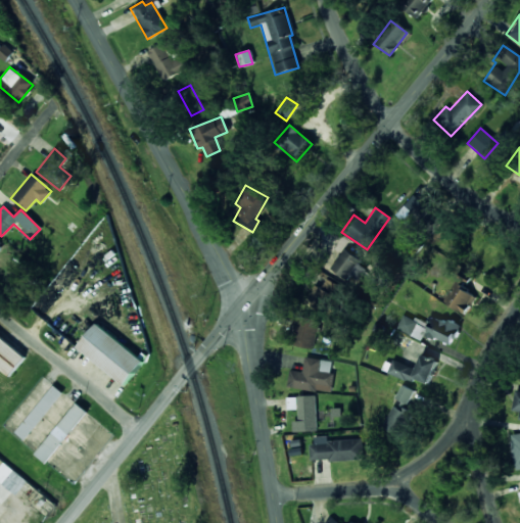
[(451,260),(431,248),(423,259),(442,273),(451,260)]
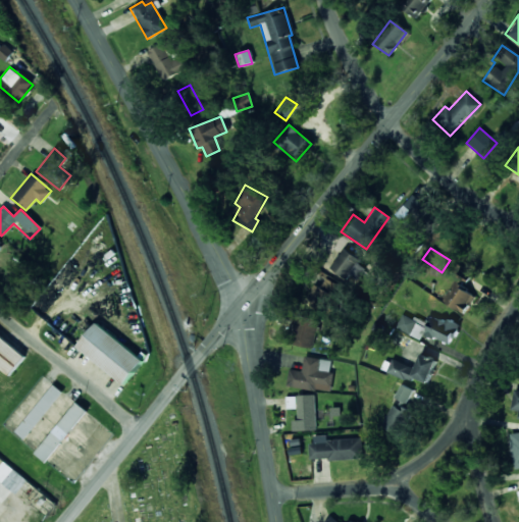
[(366,266),(342,250),(330,267),(355,282),(366,266)]
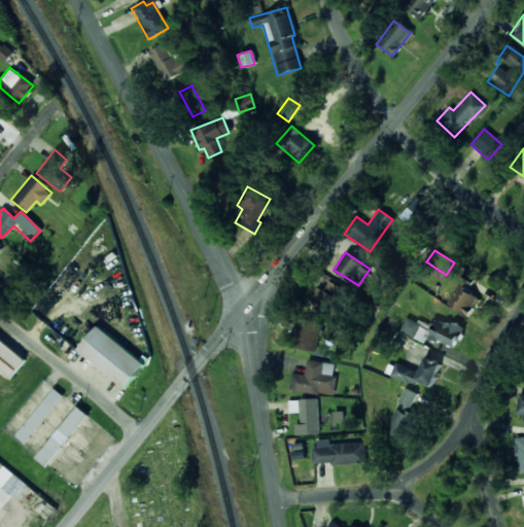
[(323,290),(314,287),(307,307),(328,315),(340,286),(326,281),(323,290)]
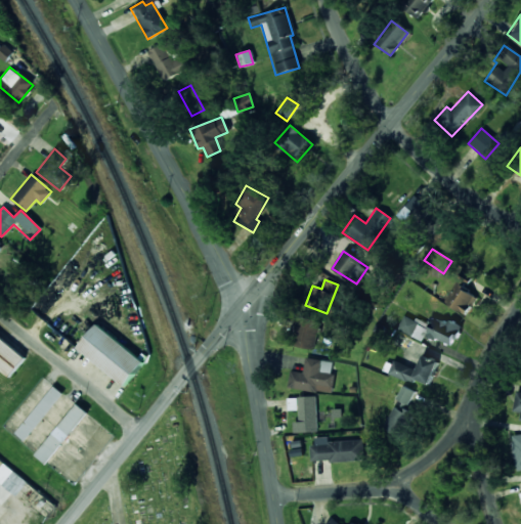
[(466,314),(474,295),(453,286),(445,305),(466,314)]
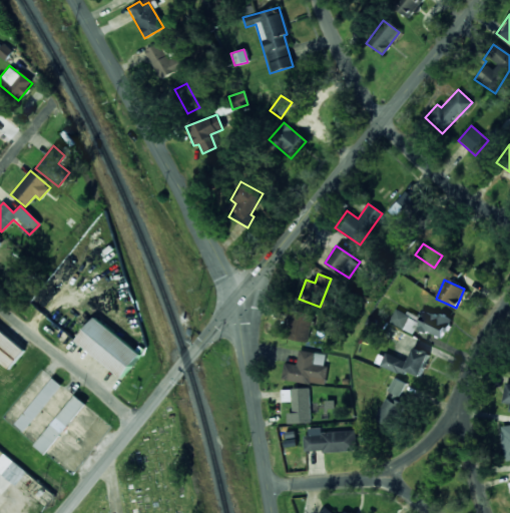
[(387,323),(411,334),(414,328),(440,340),(449,322),(419,307),(414,319),(394,309),(387,323)]
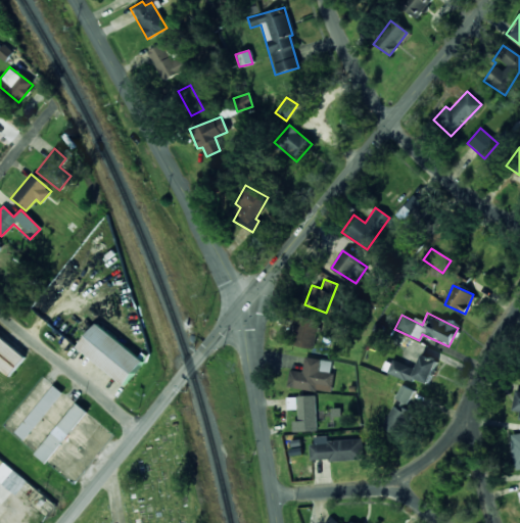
[(315,348),(316,319),(294,318),(293,347),(315,348)]
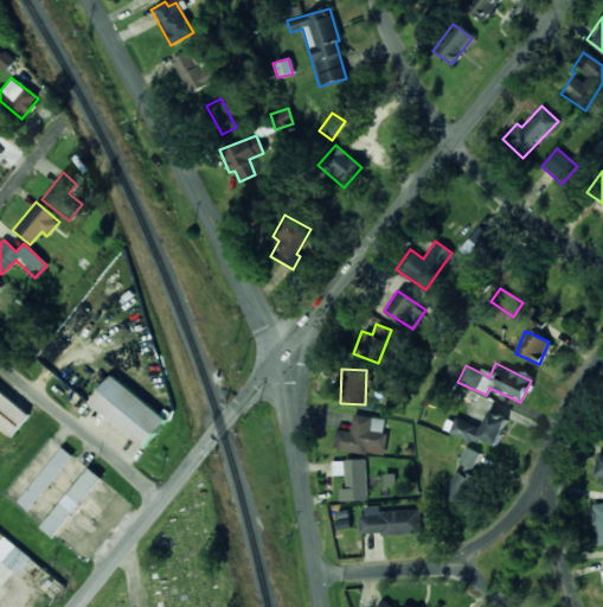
[(87,403),(142,447),(165,420),(109,376),(87,403)]
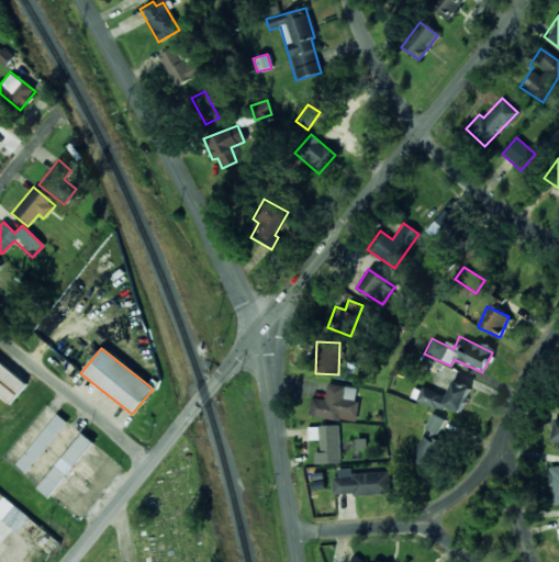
[(0,395),(10,403),(26,382),(0,361),(0,395)]
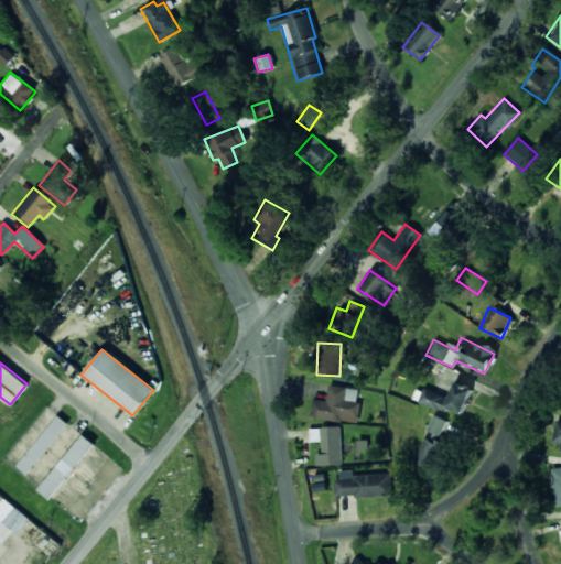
[(471,390),(454,382),(448,399),(422,388),(417,402),(442,412),(444,408),(461,414),(471,390)]
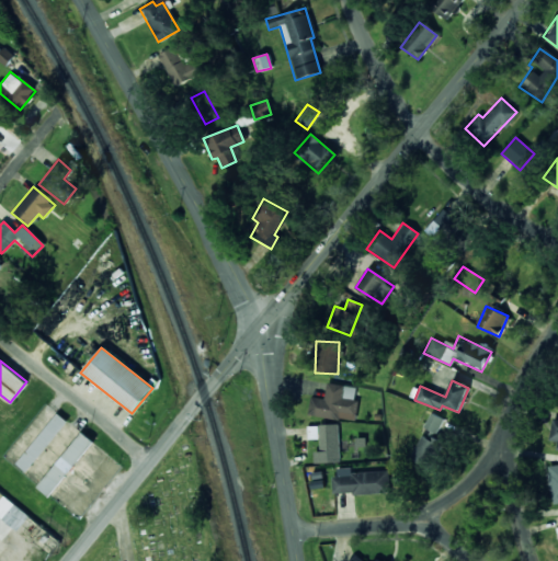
[(352,421),(356,387),(325,384),(323,399),(308,397),(306,415),(352,421)]
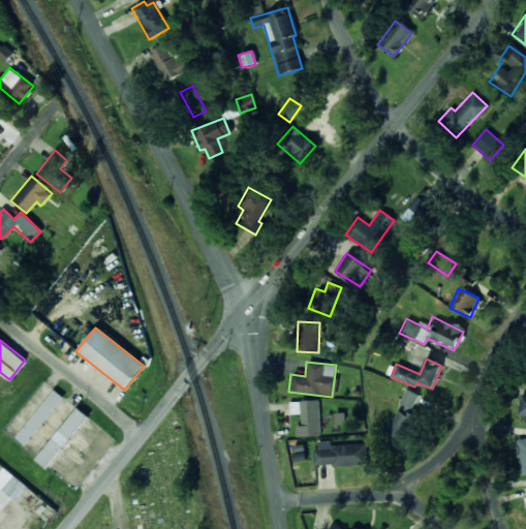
[(25,445),(61,396),(51,389),(14,438),(25,445)]
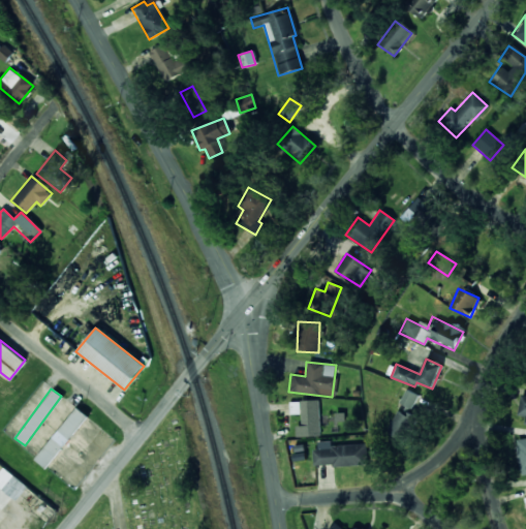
[(398,403),(410,409),(418,395),(405,390),(398,403)]
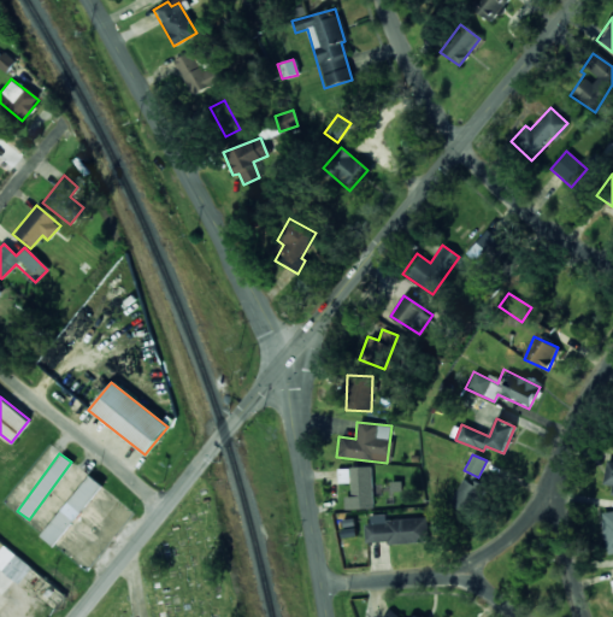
[(601,485),(611,487),(608,495),(612,495),(612,463),(605,462),(601,485)]
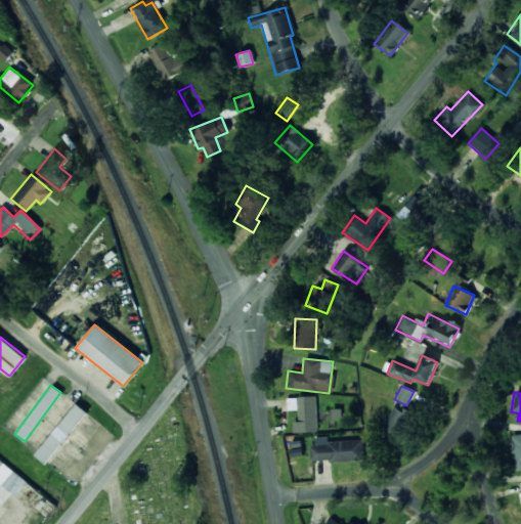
[(314,397),(286,397),(286,410),(297,410),(297,422),(292,422),(292,433),(316,432),(314,397)]
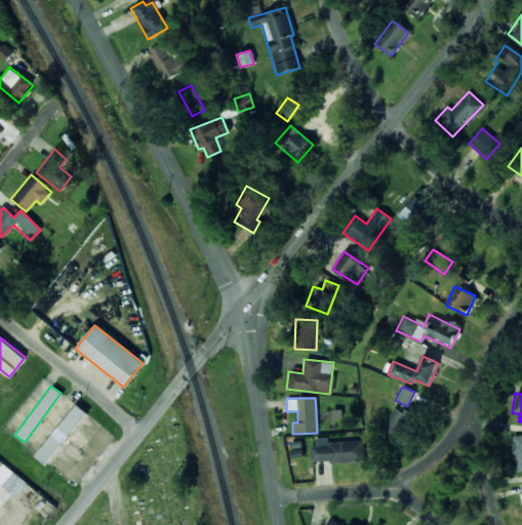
[(45,466),(86,413),(75,404),(34,456),(45,466)]
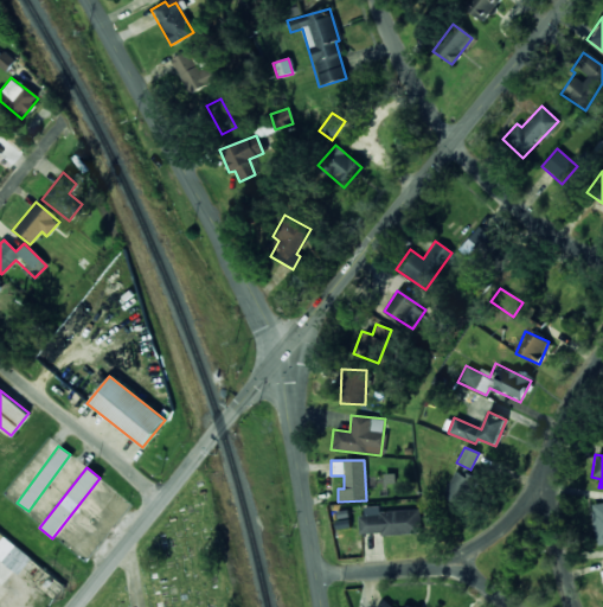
[(457,505),(470,478),(454,470),(441,498),(457,505)]
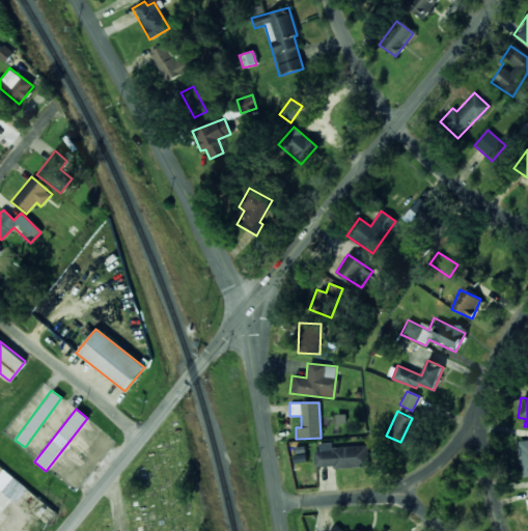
[(527,439),(516,441),(519,474),(527,473),(527,439)]
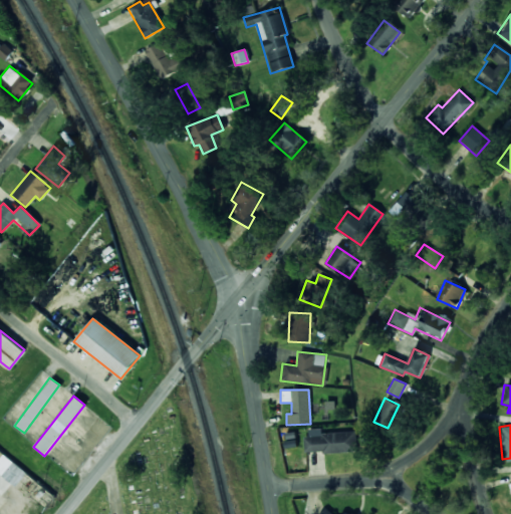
[(305,453),(355,452),(354,432),(319,433),(319,429),(304,429),(305,453)]
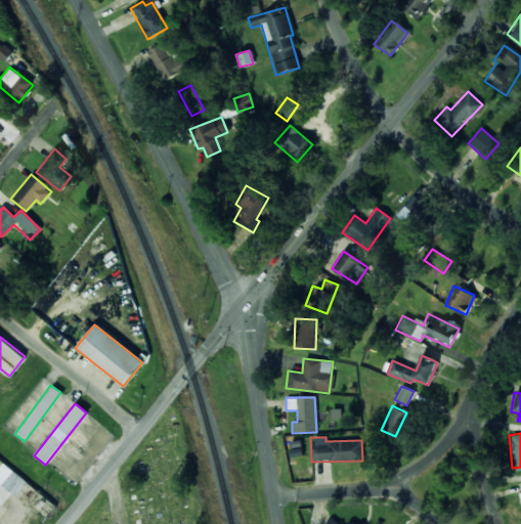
[(55,505),(0,461),(0,483),(45,518),(55,505)]
